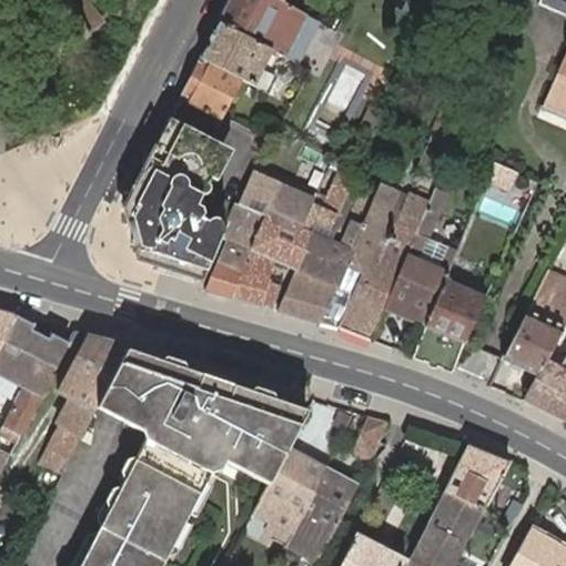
[(101,13),(90,0),(71,0),(69,2),(68,0),(67,0),(54,9),(62,20),(50,31),(67,52),(92,31),(90,30),(105,19),(101,13)]
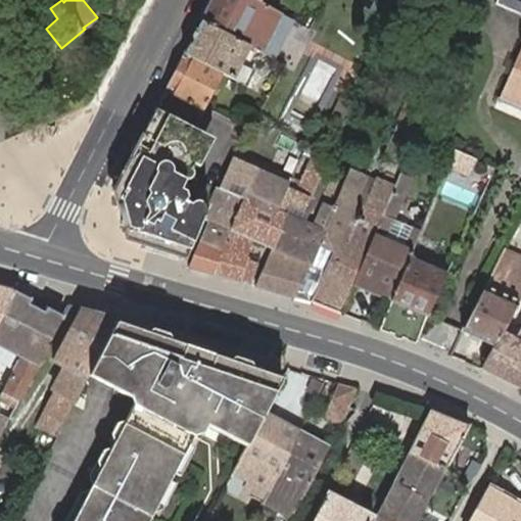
[(83,0),(93,12),(100,7),(95,0),(83,0)]
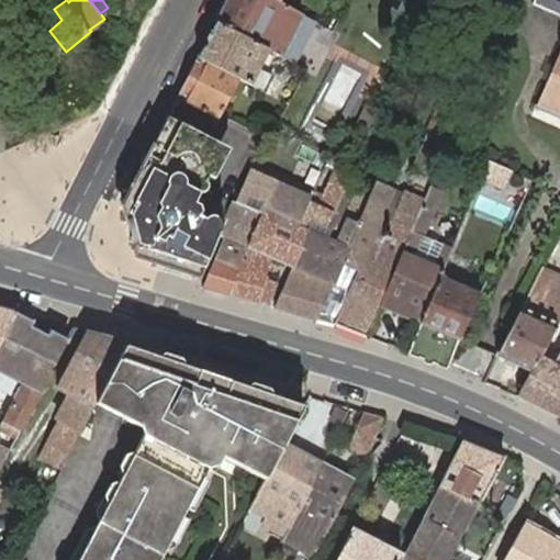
[(278,52),(286,55),(289,48),(283,46),(284,44),(273,38),(279,28),(295,36),(299,31),(303,21),(306,14),(292,7),(290,6),(281,1),(279,0),(227,0),(216,21),(269,47),(270,48),(278,52)]
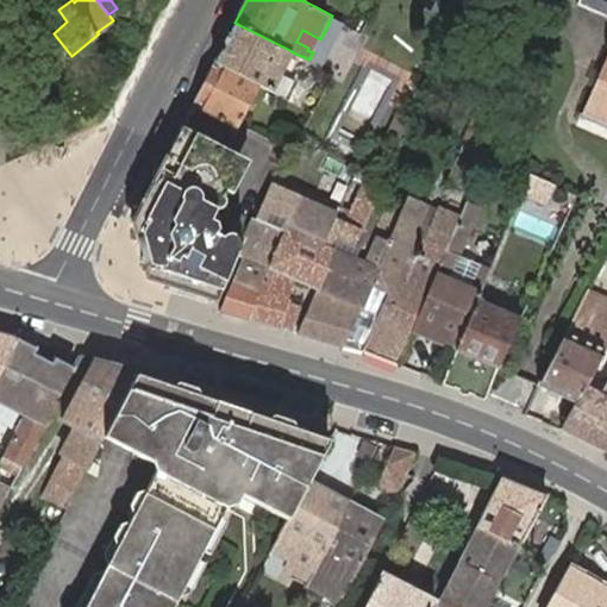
[(582,0),(582,1),(606,12),(606,0),(582,0)]
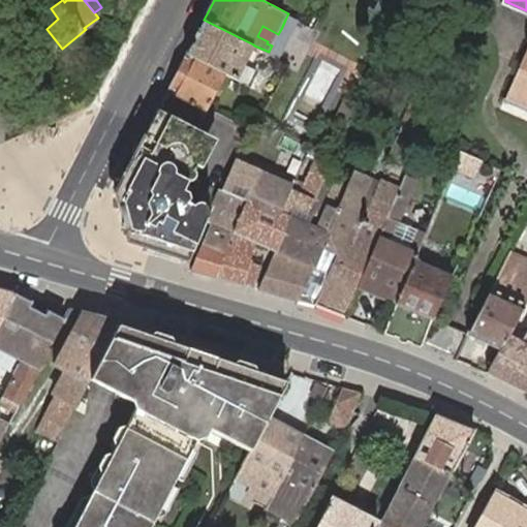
[(238,78),(252,85),(258,70),(252,67),(245,63),(254,45),(253,44),(204,20),(187,52),(227,72),(238,78)]
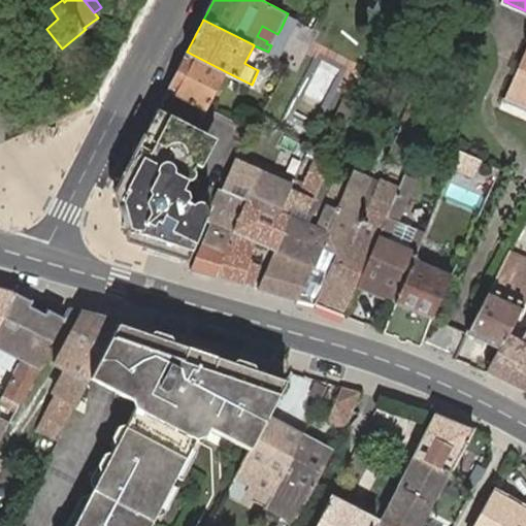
[(262,26),(257,36),(267,41),(266,43),(271,45),(277,34),(262,26)]
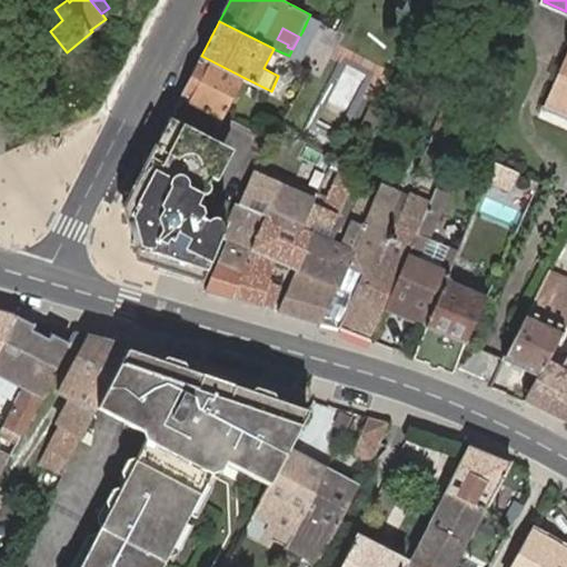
[(426,49),(418,63),(431,71),(439,56),(426,49)]
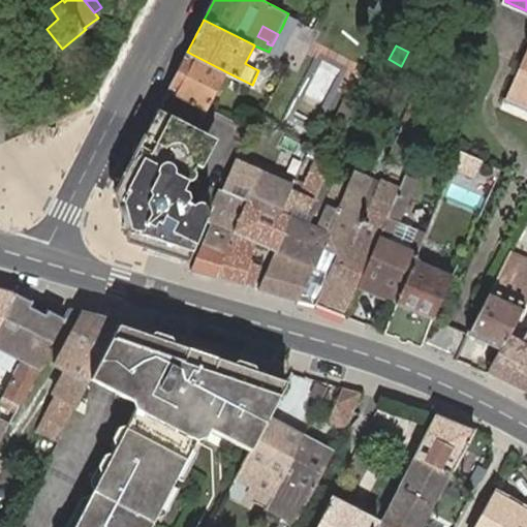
[(208,107),(210,104),(227,72),(187,52),(168,90),(159,107),(186,120),(195,101),(202,104),(196,114),(204,117),(208,107)]
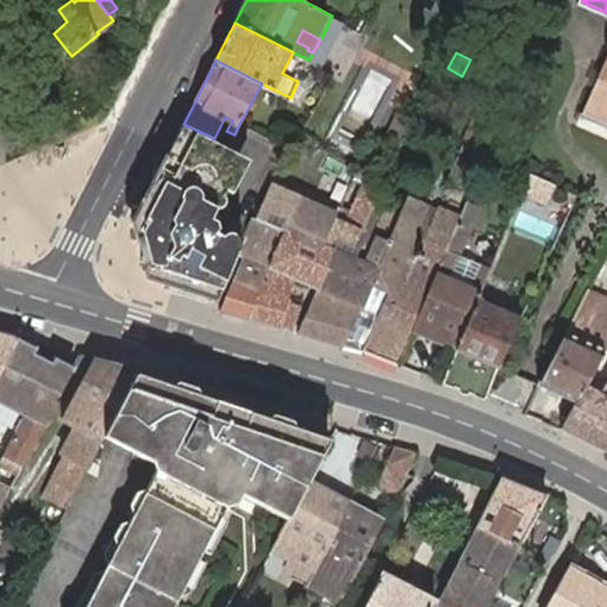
[(606,60),(582,116),(606,126),(606,60)]
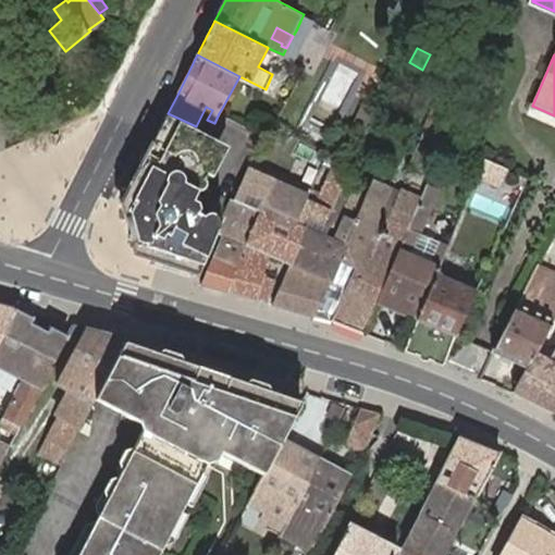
[(370,128),(379,107),(368,102),(359,123),(370,128)]
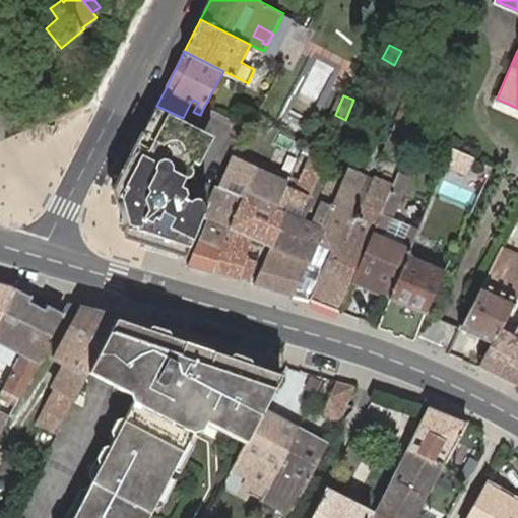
[(183,118),(156,106),(138,142),(115,188),(117,195),(123,199),(129,222),(125,230),(128,237),(135,239),(153,197),(179,154),(186,141),(195,123),(183,118)]
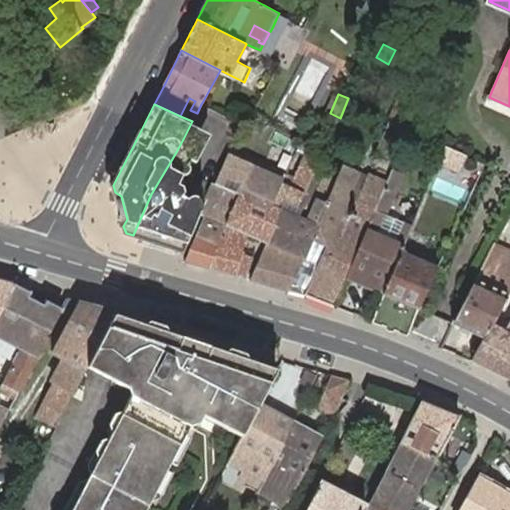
[(340,118),(330,113),(324,124),(335,129),(340,118)]
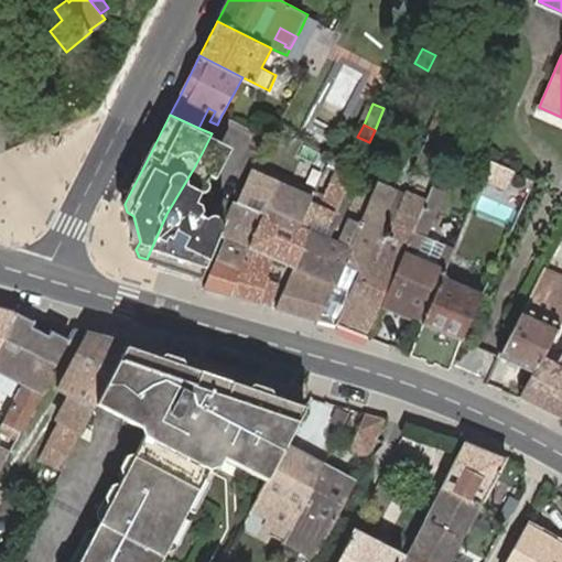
[(228,141),(212,133),(202,153),(194,168),(166,214),(147,259),(202,278),(220,234),(224,227),(220,225),(206,218),(201,215),(202,214),(203,213),(203,211),(203,208),(203,207),(203,205),(202,204),(200,203),(198,202),(197,202),(202,192),(228,141)]
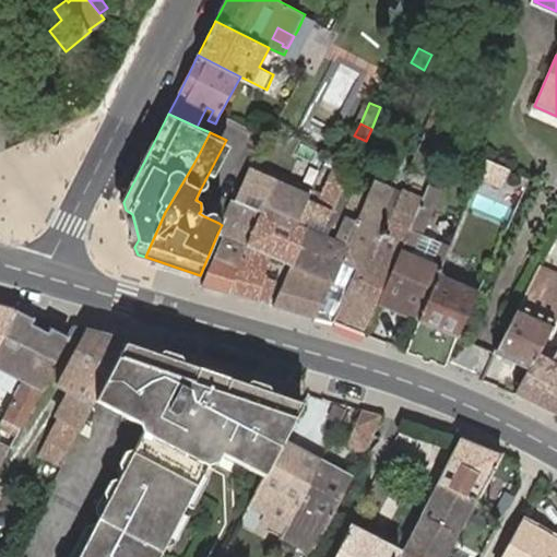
[(430,185),(449,141),(427,133),(403,190),(396,208),(393,206),(382,235),(378,241),(371,239),(394,186),(379,179),(376,178),(375,180),(358,220),(342,259),(358,265),(334,320),(368,333),(381,303),(417,216),(430,185)]
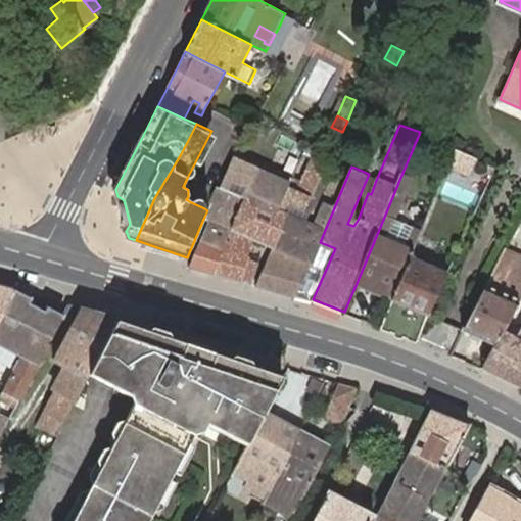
[(329,150),(310,142),(305,151),(315,155),(297,189),(297,191),(289,188),(280,208),(248,195),(233,229),(225,249),(215,272),(250,282),(258,261),(248,255),(249,253),(247,252),(251,242),(251,237),(275,246),(290,212),(293,205),(305,210),(312,195),(329,158),(329,150)]
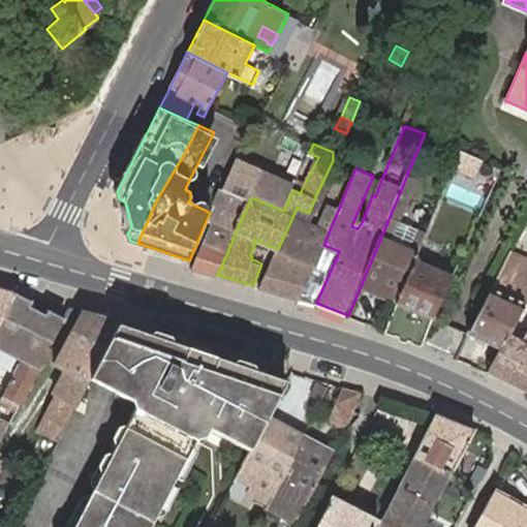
[(484,159),(462,150),(456,164),(476,174),(484,159)]
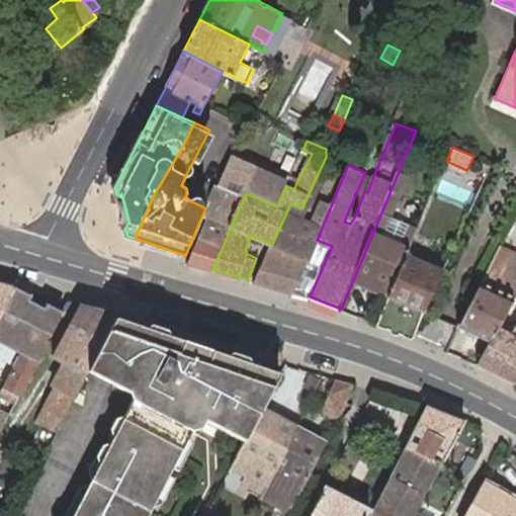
[(291,175),(235,150),(220,184),(217,184),(202,215),(211,218),(202,238),(199,237),(199,238),(223,247),(231,227),(246,193),(277,206),(286,186),(291,175)]
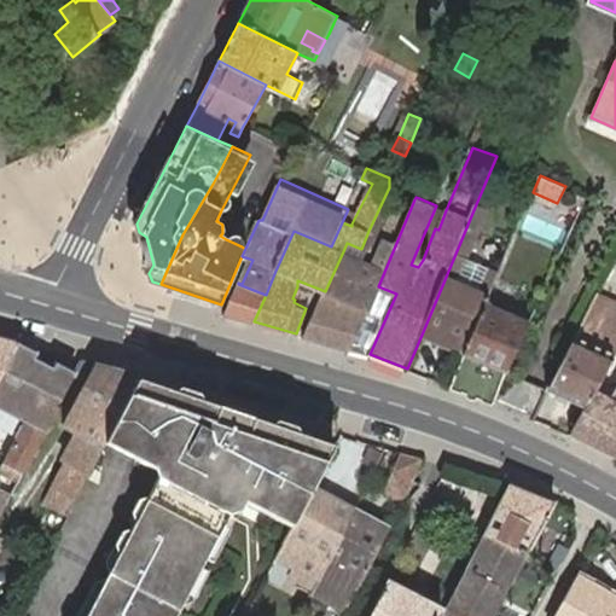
[(399,192),(389,187),(368,231),(361,249),(347,243),(343,251),(366,262),(399,192)]
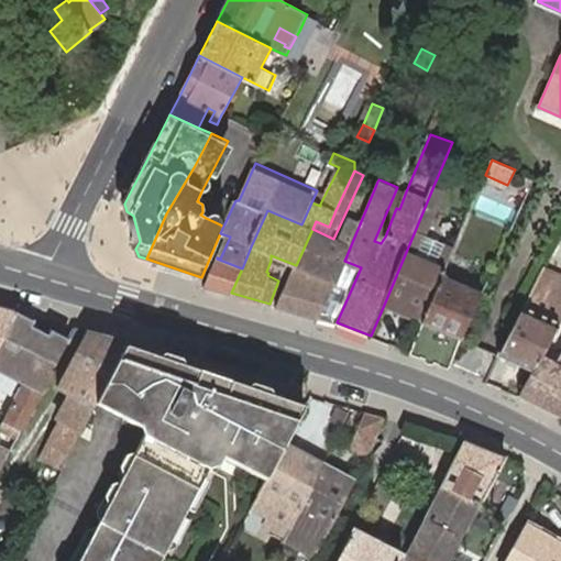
[(333,239),(312,229),(296,265),(277,306),(318,318),(334,283),(344,261),(361,221),(377,182),(363,175),(333,239)]
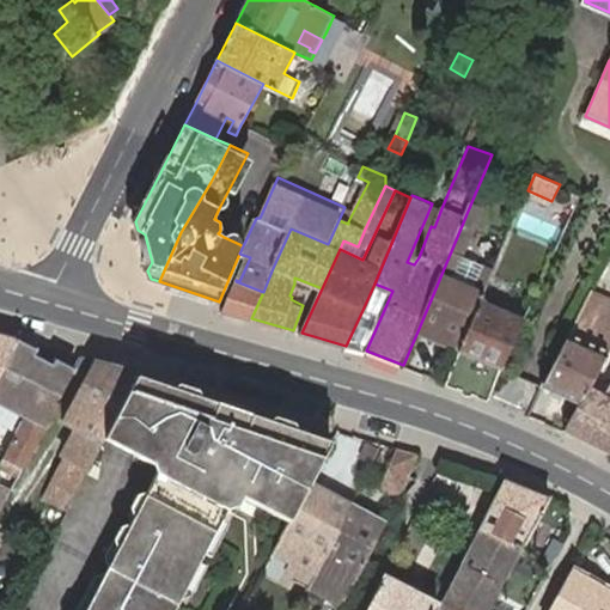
[(418,331),(461,351),(485,292),(493,273),(495,267),(485,262),(474,288),(452,280),(455,274),(457,274),(476,227),(473,226),(481,207),(471,202),(457,237),(418,331)]
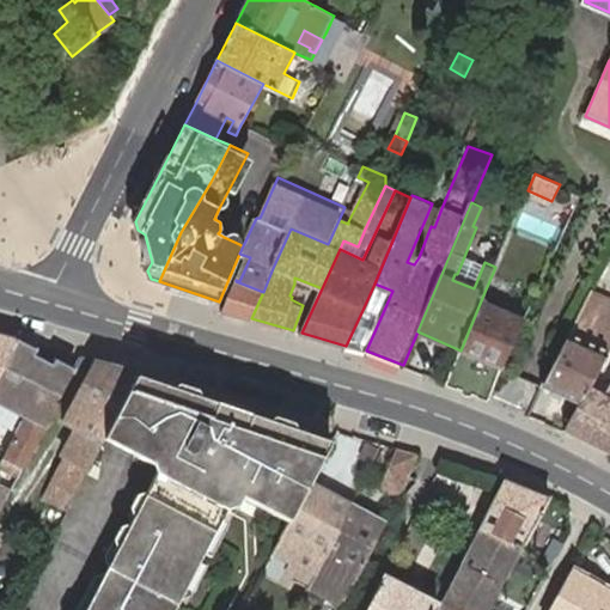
[(441,208),(432,203),(407,262),(414,264),(419,257),(431,226),(434,227),(441,208)]
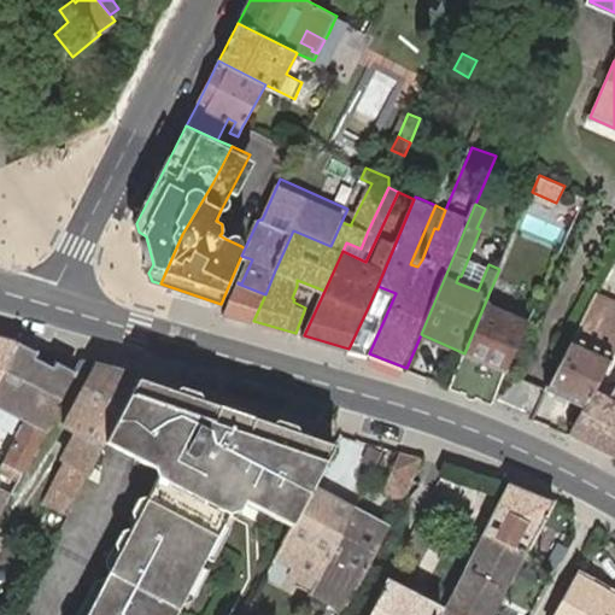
[(532,214),(527,226),(561,239),(566,226),(532,214)]
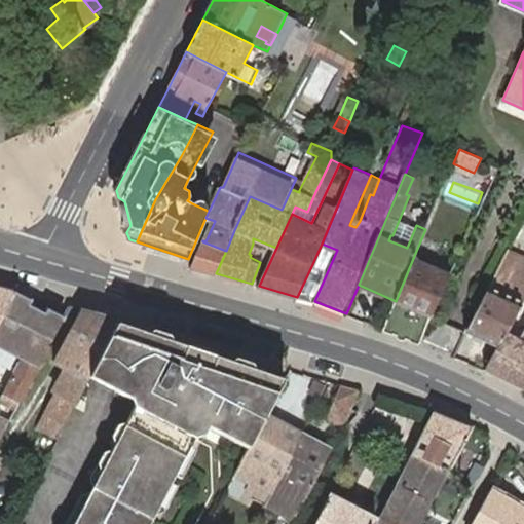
[(124,201),(118,197),(126,232),(131,225),(124,201)]
